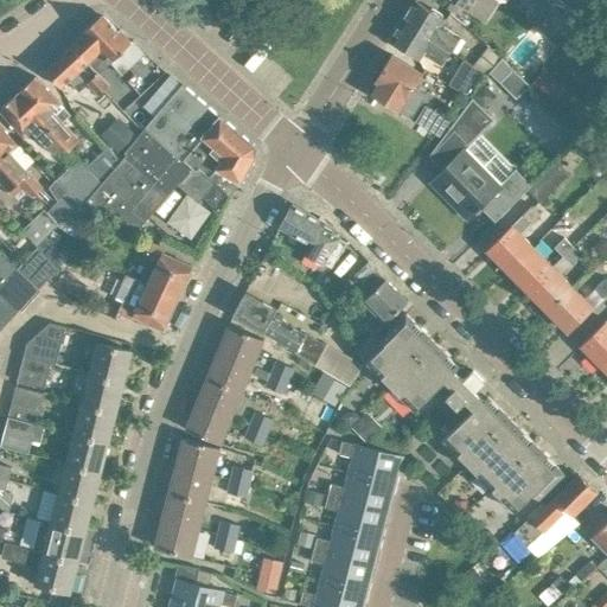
[(460,37),(441,25),(446,19),(415,0),(403,20),(452,51),(460,37)]
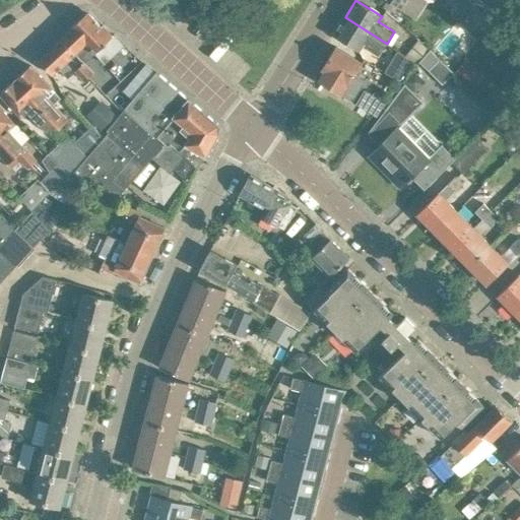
[(426,0),(389,0),(415,17),(427,0),(426,0)]
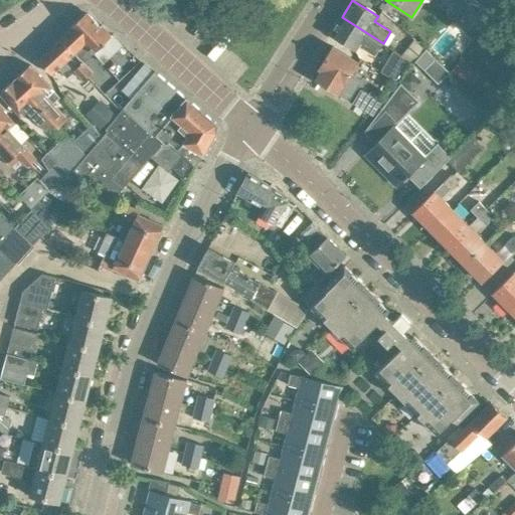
[(123,45),(113,33),(111,34),(104,26),(103,25),(101,25),(101,26),(89,14),(88,13),(86,14),(75,20),(72,24),(69,28),(70,28),(60,37),(83,62),(83,61),(94,52),(104,63),(123,45)]
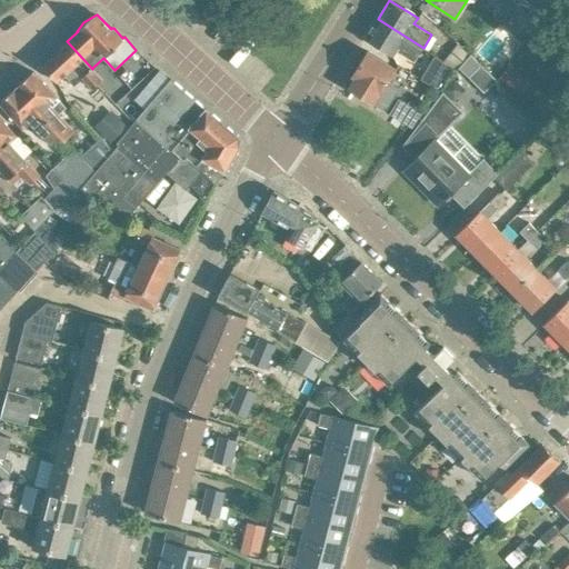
[(423,48),(378,19),(366,39),(385,51),(393,57),(397,50),(415,61),(423,48)]
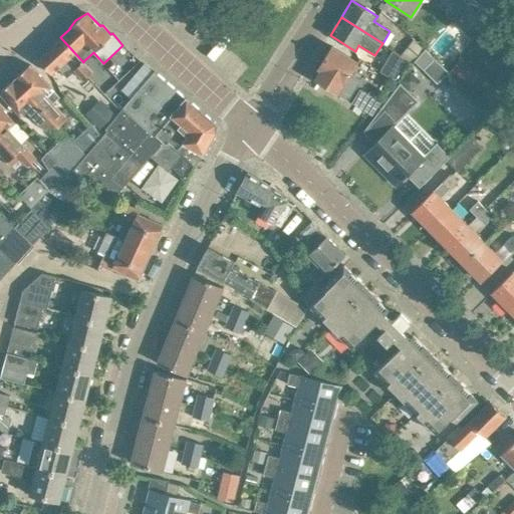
[(83,62),(60,37),(37,58),(52,74),(59,68),(67,76),(74,70),(83,79),(92,71),(83,61),(83,62)]
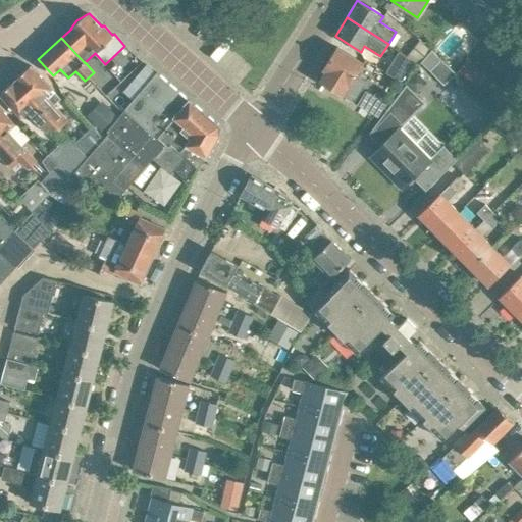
[(418,40),(407,54),(416,61),(418,62),(429,48),(418,40)]
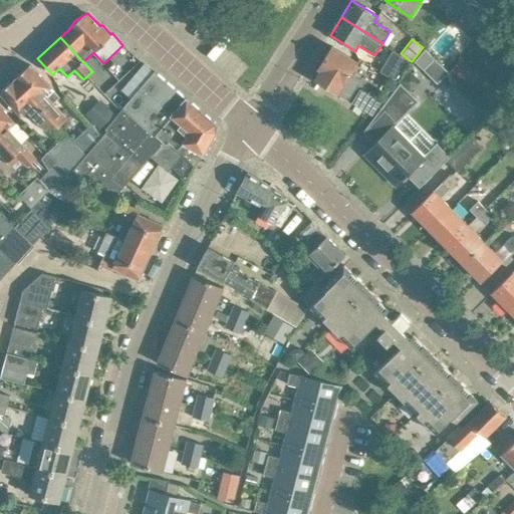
[(358,62),(331,46),(318,68),(321,70),(315,80),(348,100),(360,80),(351,74),(358,62)]
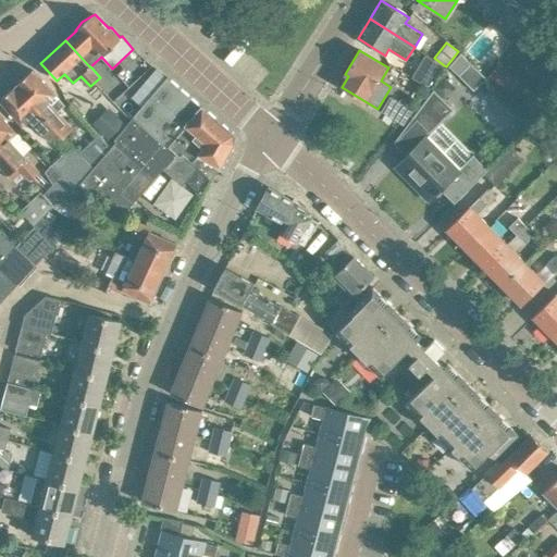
[(449,66),(473,90),(485,78),(460,54),(449,66)]
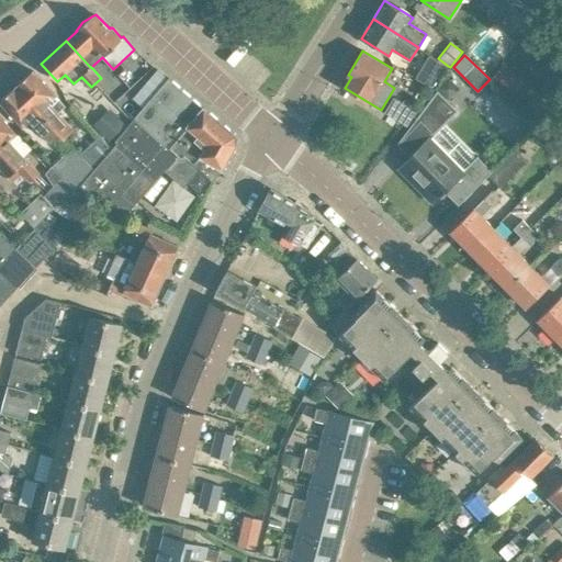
[(504,62),(492,74),(510,91),(521,78),(504,62)]
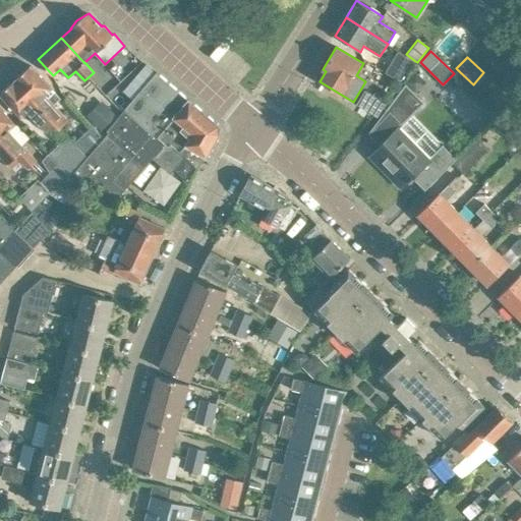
[(147,64),(123,91),(133,100),(156,73),(147,64)]
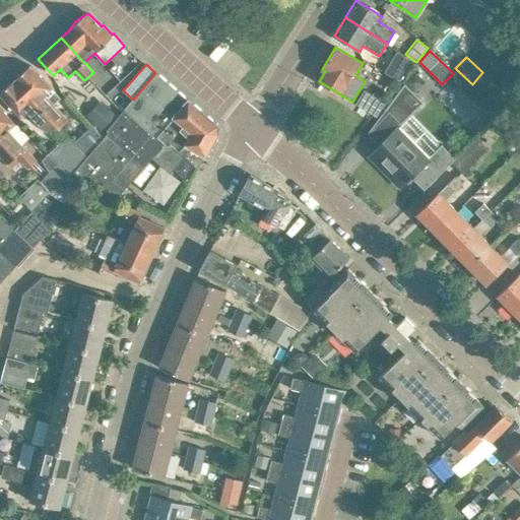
[(518,87),(519,85),(519,64),(508,76),(518,87)]
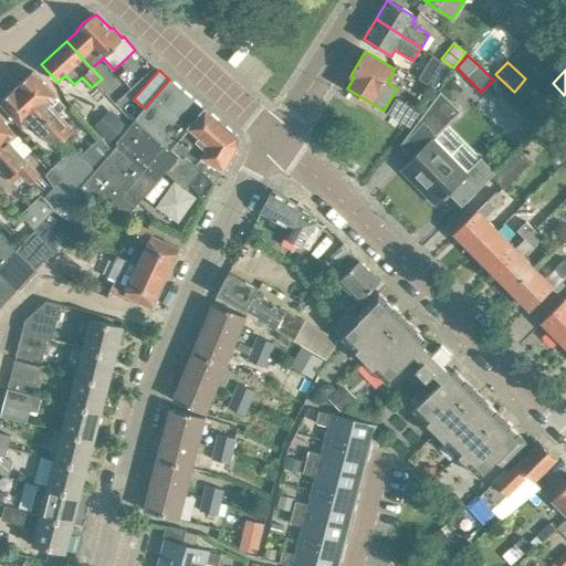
[(66,106),(56,96),(33,71),(16,86),(59,133),(64,139),(74,130),(59,113),(66,106)]
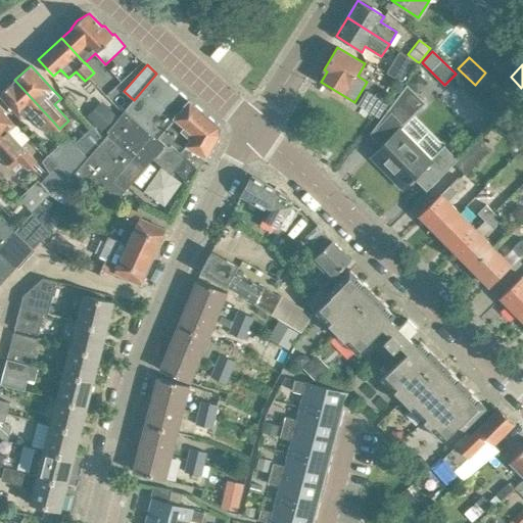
[(88,157),(73,176),(117,197),(133,180),(149,161),(152,158),(169,173),(184,156),(188,160),(197,168),(207,156),(220,134),(219,126),(190,100),(189,100),(157,73),(156,74),(134,100),(125,109),(119,117),(107,132),(108,134),(104,139),(88,157)]
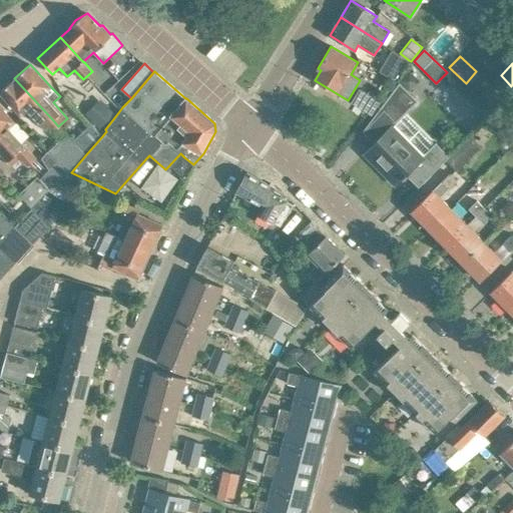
[(53,120),(14,78),(0,91),(0,93),(21,116),(27,110),(44,128),(53,120)]
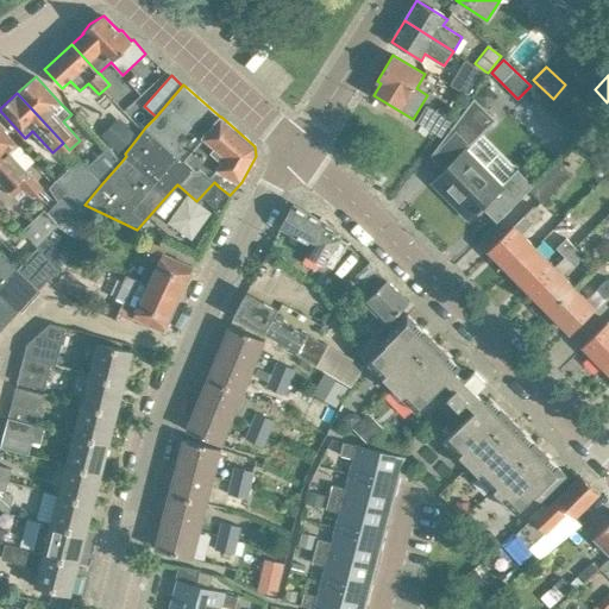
[(475,101),(452,129),(470,146),(496,120),(475,101)]
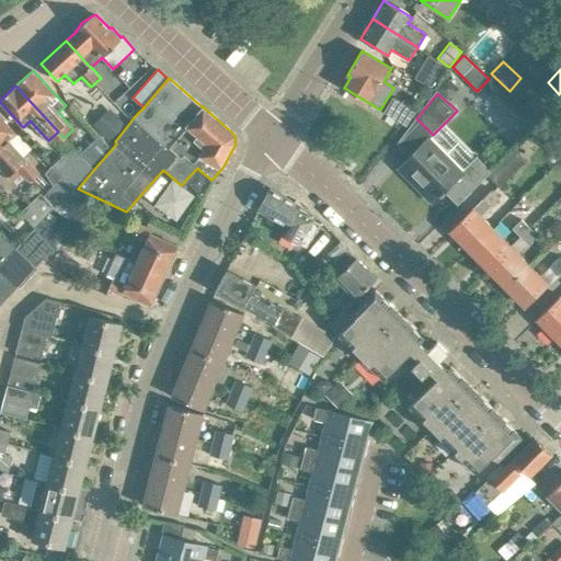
[(415,111),(393,98),(384,112),(407,126),(415,111)]
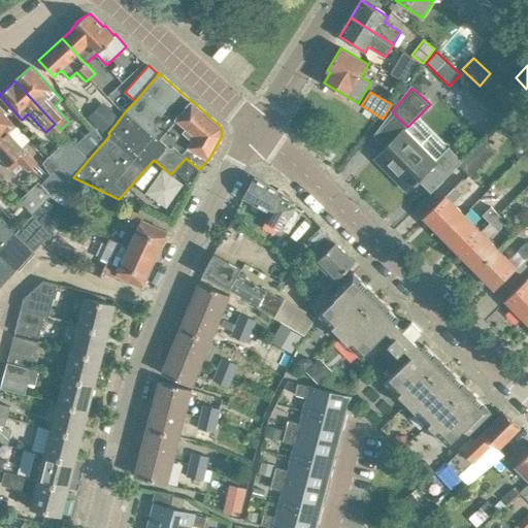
[(104,101),(89,116),(103,131),(119,117),(104,101)]
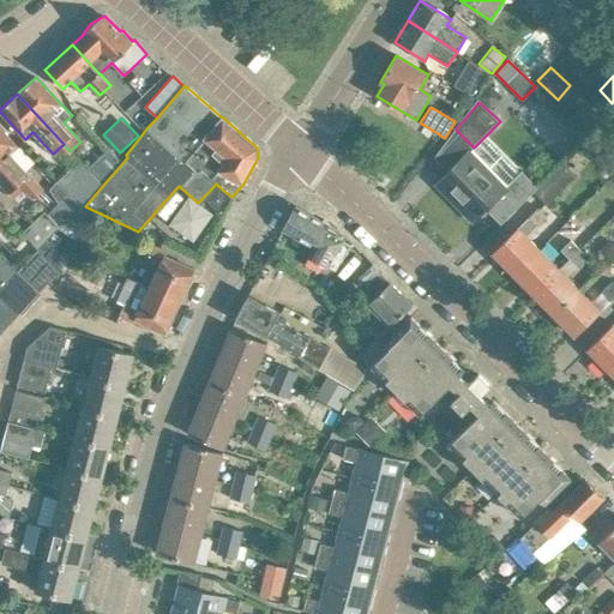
[(43,190),(10,152),(18,145),(0,126),(0,163),(19,185),(24,190),(32,199),(43,190)]
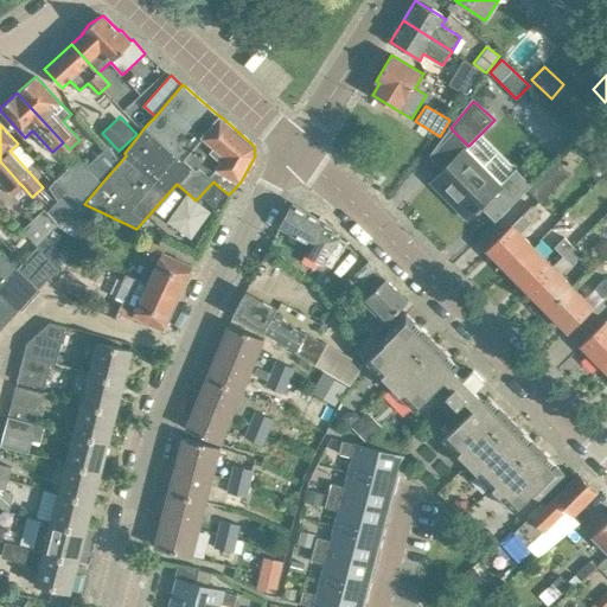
[(106,145),(84,164),(91,171),(102,183),(121,161),(106,145)]
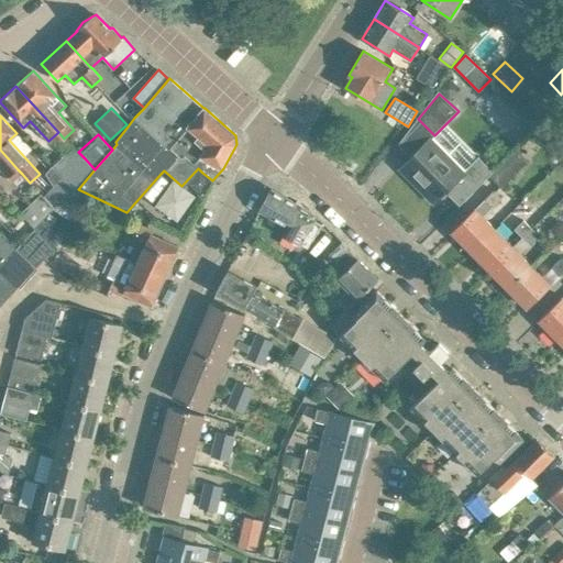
[(463,173),(429,139),(417,152),(400,167),(434,201),(442,195),(443,197),(448,192),(460,206),(488,176),(494,172),(493,172),(479,157),(463,173)]
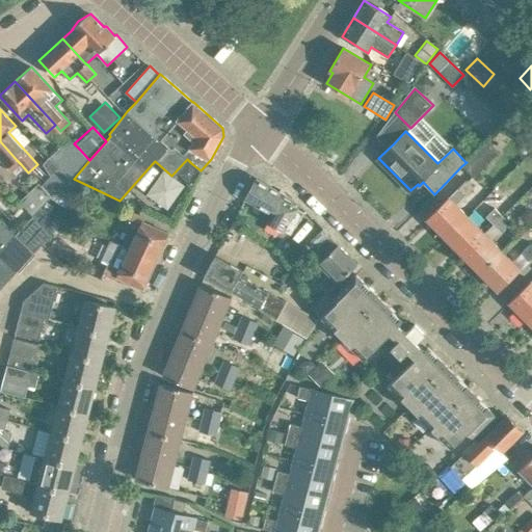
[(473,179),(499,153),(487,140),(466,162),(467,162),(461,166),(473,179)]
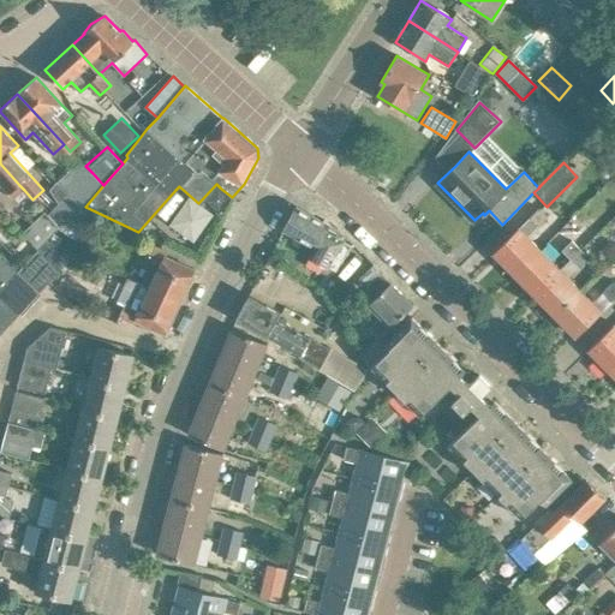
[(19,185),(0,163),(0,184),(9,195),(19,185)]
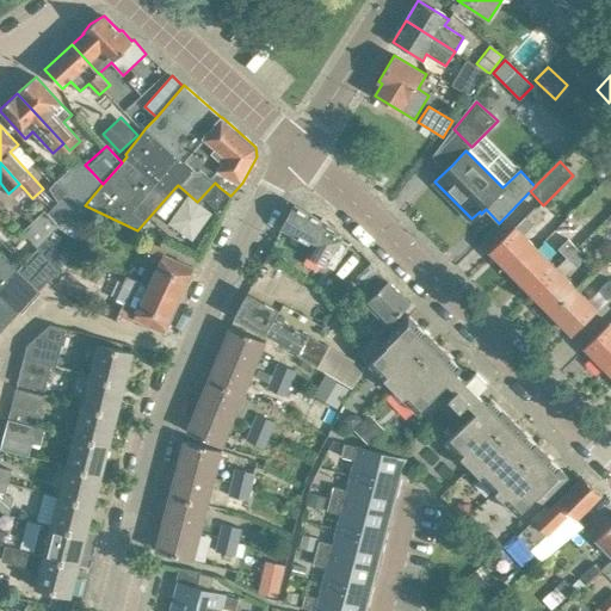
[(92,172),(69,193),(79,204),(82,208),(85,205),(103,184),(92,172)]
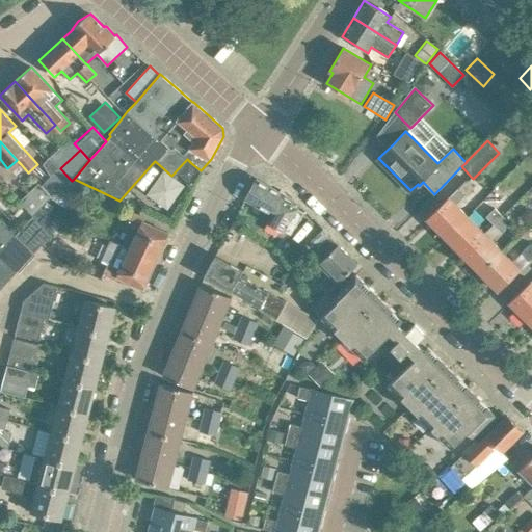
[(17,160),(7,168),(11,173),(21,164),(17,160)]
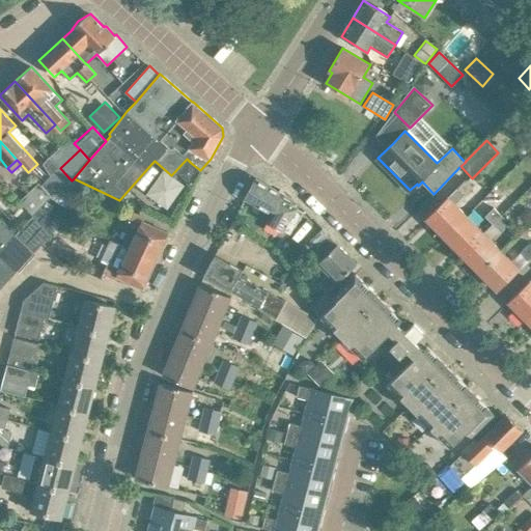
[(59,167),(40,185),(52,196),(68,177),(60,168),(59,167)]
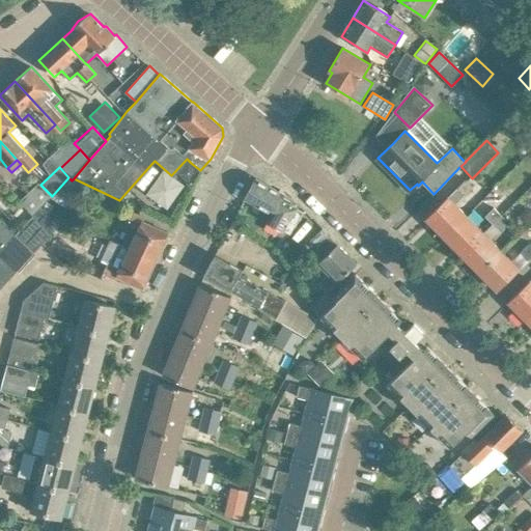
[(68,177),(52,196),(66,206),(78,187),(72,180),(68,177)]
